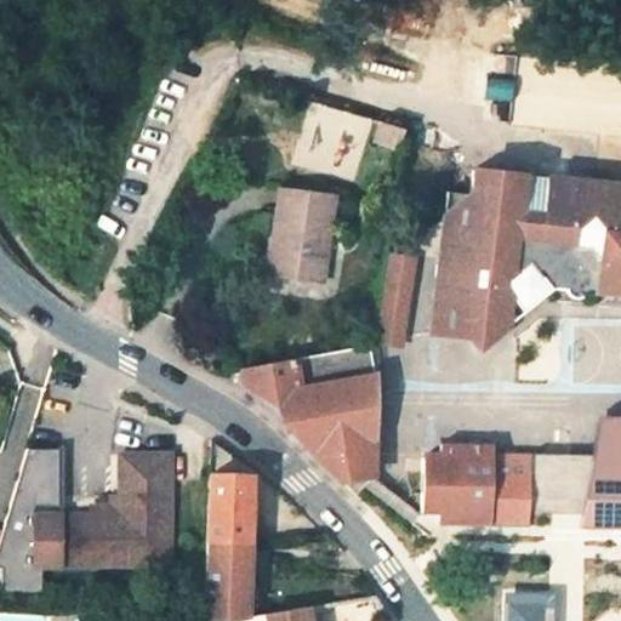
[(377,117),(372,136),(399,143),(402,124),(377,117)]
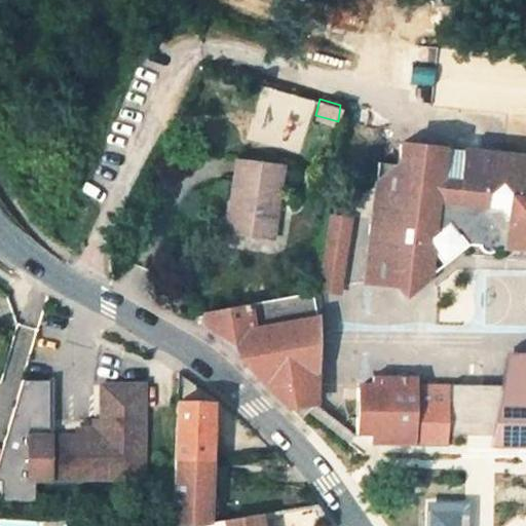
[(387,248),(393,256),(392,271),(413,294),(434,276),(431,254),(453,235),(464,248),(467,242),(525,243),(525,147),(399,142),(397,175),(396,194),(375,193),(372,247),(387,248)]
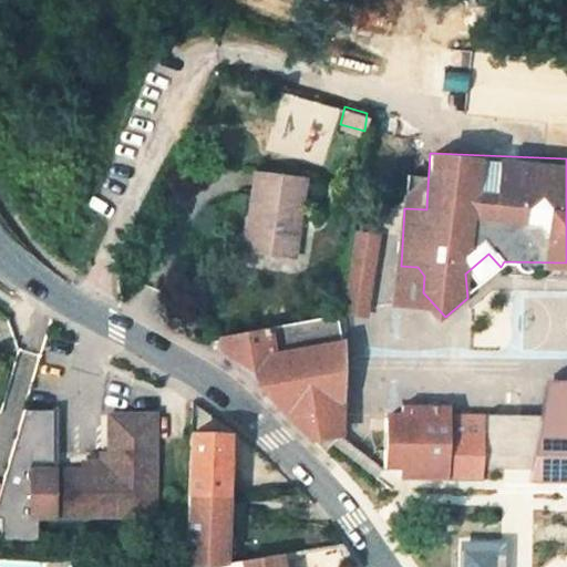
[(291,256),(302,178),(253,171),(243,249),(291,256)]
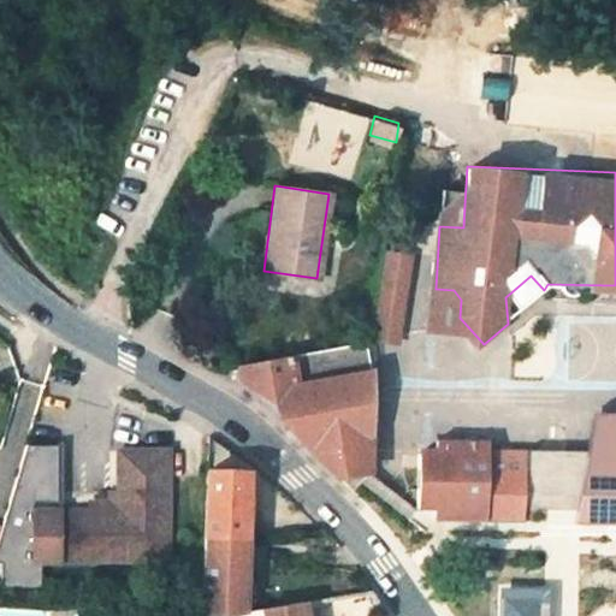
[(465,205),(440,203),(439,226),(463,227),(465,205)]
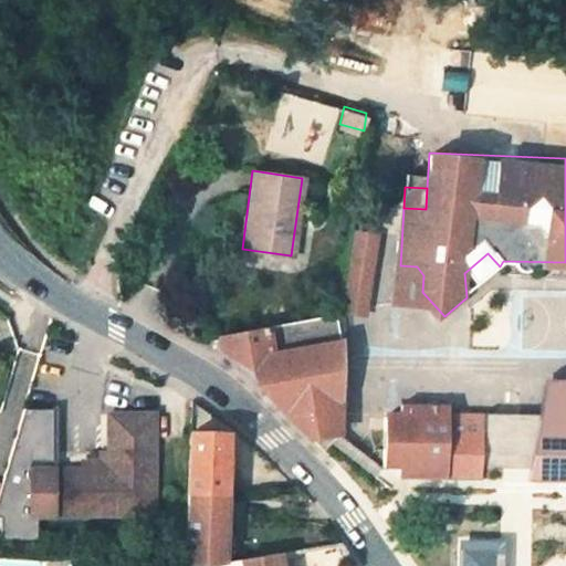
[(349,233),(338,312),(360,315),(371,237),(349,233)]
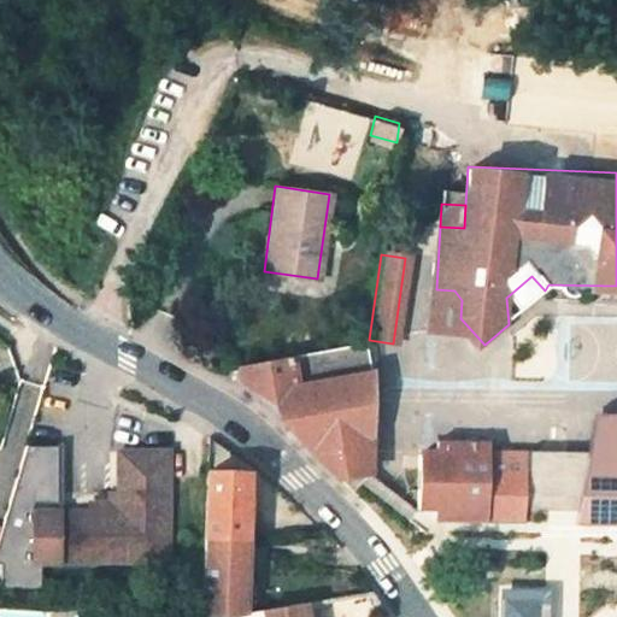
[(545,292),(545,291),(532,276),(506,298),(509,324),(545,292)]
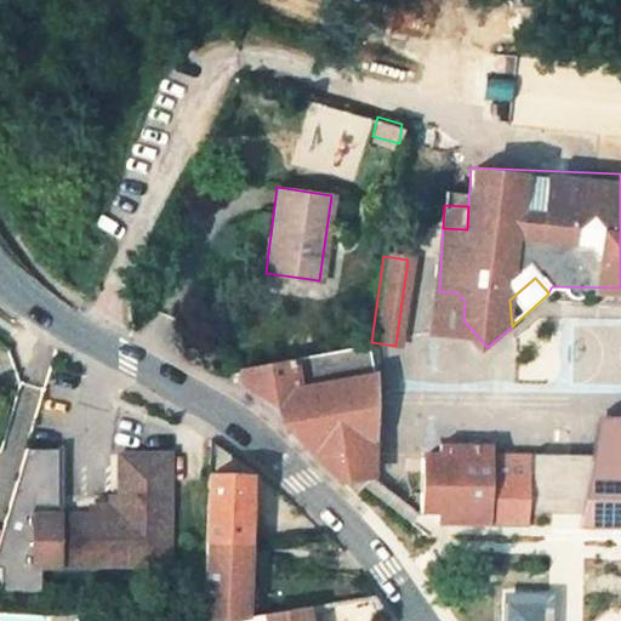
[(376,371),(371,342),(217,369),(221,379),(334,488),(376,476),(376,371)]
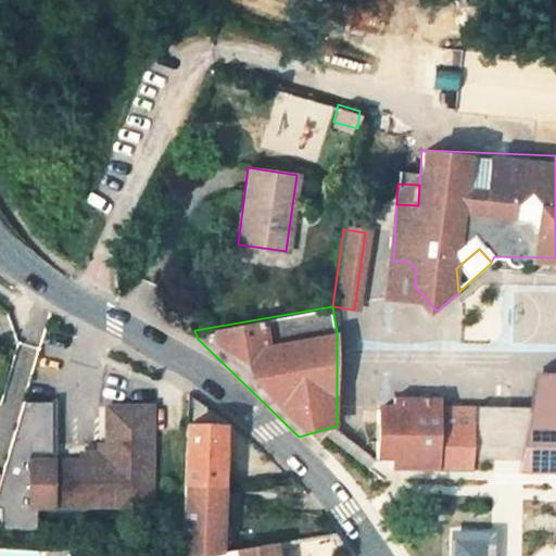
[(220,483),(222,444),(222,426),(226,422),(230,419),(192,382),(187,386),(187,391),(185,482),(220,483)]
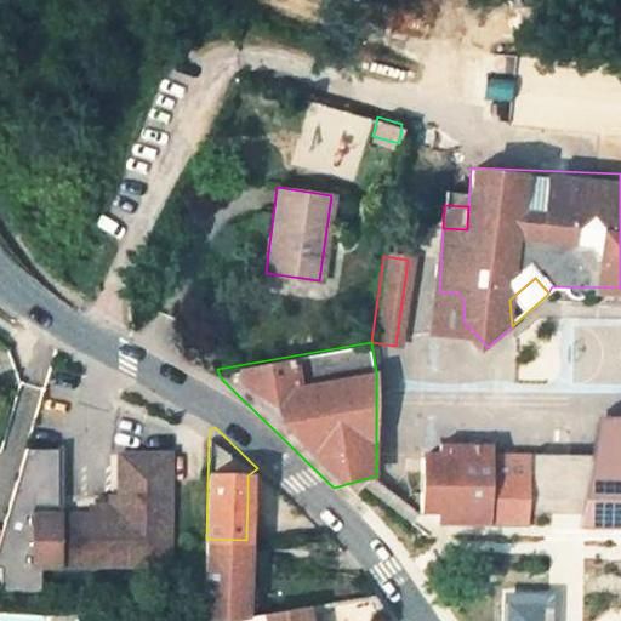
[(457,442),(457,451),(440,451),(427,451),(420,455),(419,508),(419,510),(442,511),(442,520),(518,523),(527,523),(527,512),(605,513),(620,513),(620,438),(597,438),(596,454),(570,453),(570,465),(548,465),(537,453),(489,453),(489,443),(457,442)]
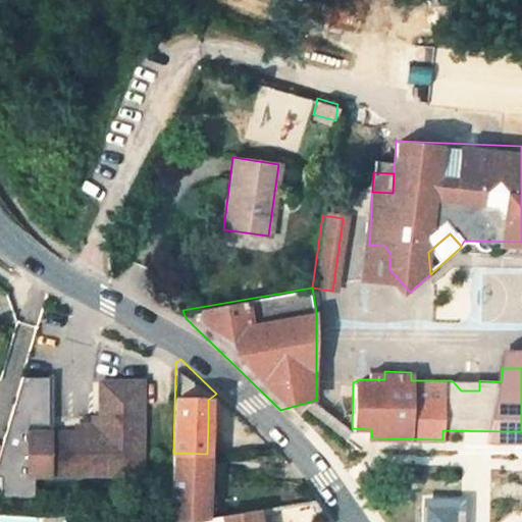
[(55,376),(24,373),(5,441),(0,460),(0,474),(4,475),(4,497),(38,498),(37,476),(30,476),(29,434),(28,427),(57,425),(55,376)]
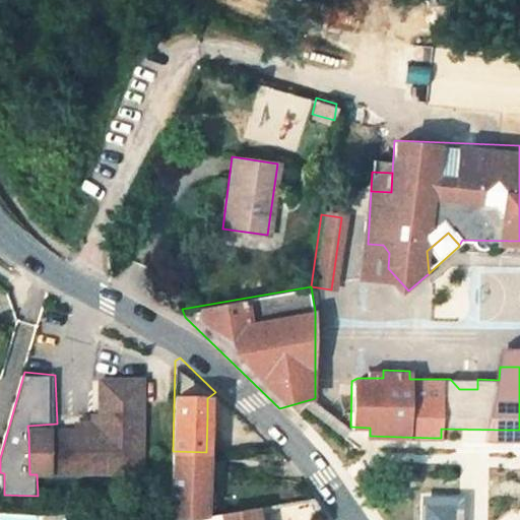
[(141,470),(138,378),(96,380),(98,403),(98,414),(98,430),(74,431),(49,432),(28,433),(29,474),(37,474),(51,473),(141,470)]
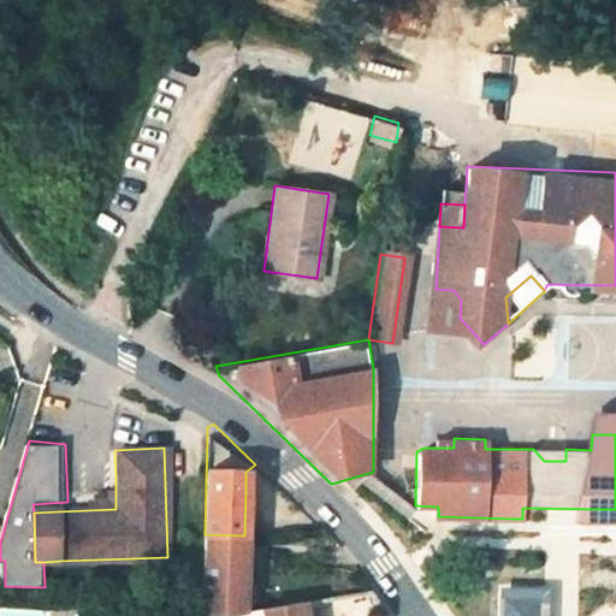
[(566,449),(533,449),(544,461),(566,461),(566,449)]
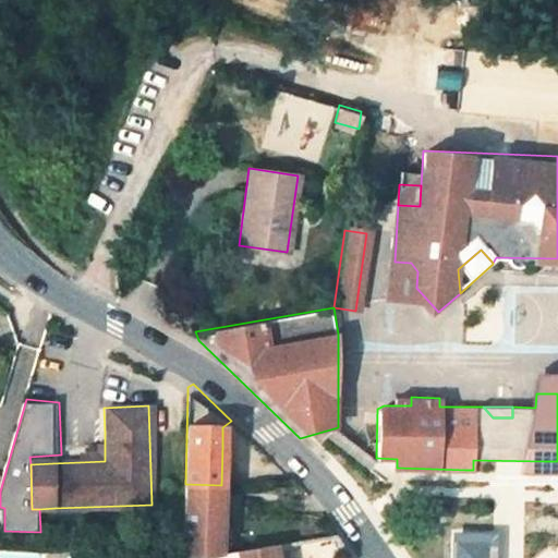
[(221,485),(244,484),(242,447),(255,447),(265,453),(231,421),(227,424),(222,427),(222,446),(221,485)]
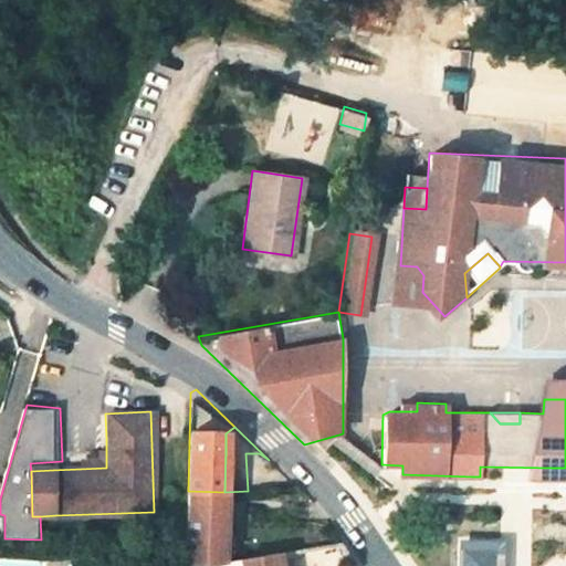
[(96,439),(97,452),(106,451),(106,439),(96,439)]
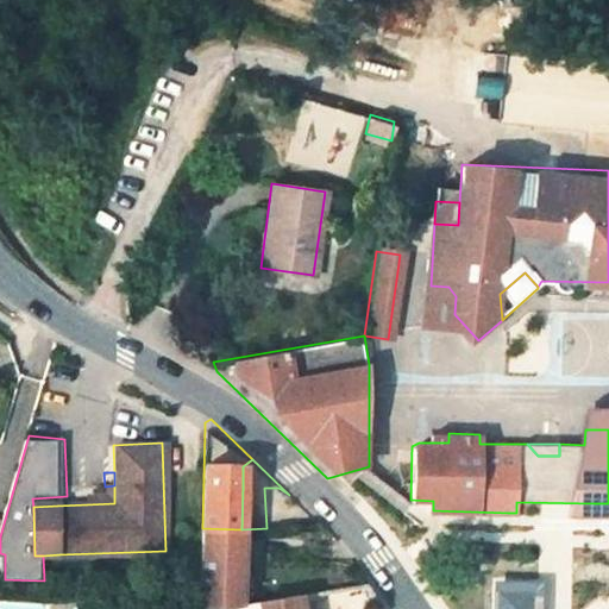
[(114,485),(105,487),(87,487),(87,504),(114,503),(114,485)]
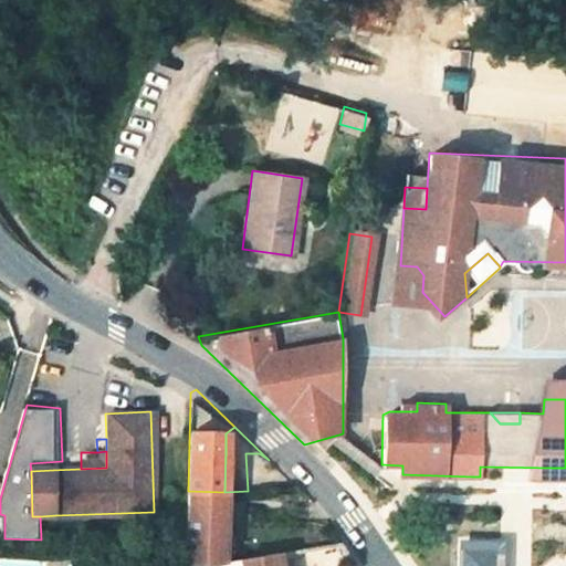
[(224,492),(188,491),(186,540),(185,565),(200,565),(222,563),(223,561),(224,492)]
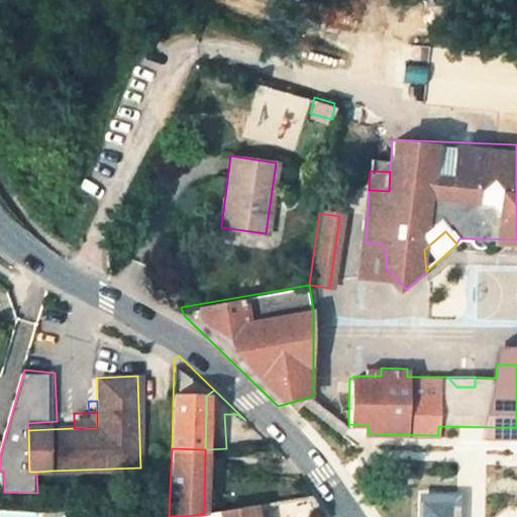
[(462,516),(462,498),(425,498),(424,516),(462,516)]
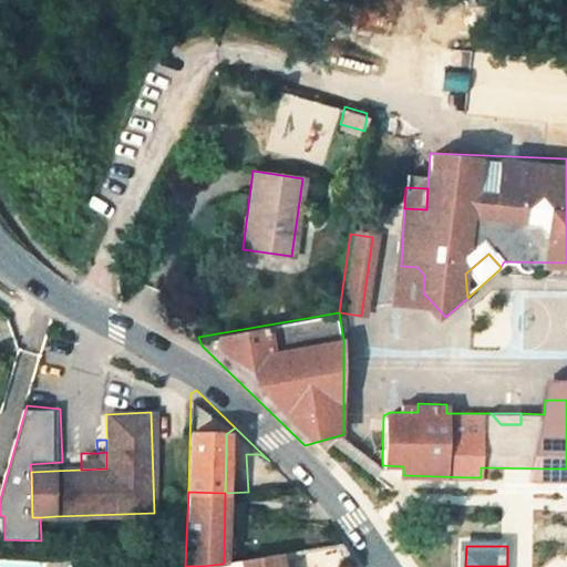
[(278,566),(277,553),(240,558),(241,566),(278,566)]
